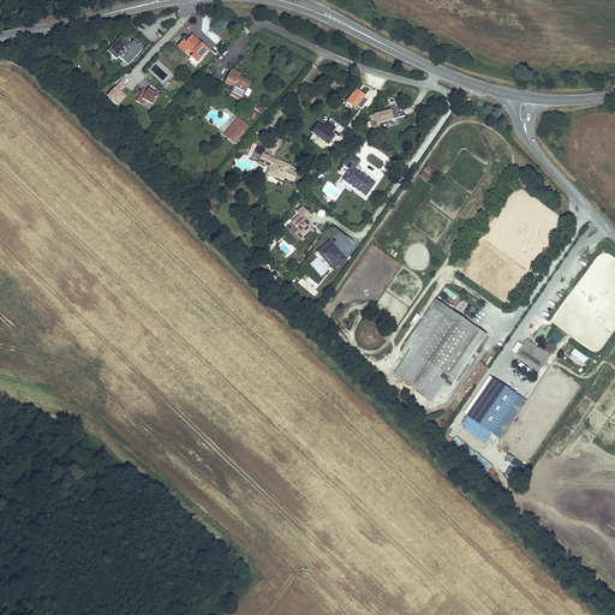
[(120,34),(106,51),(115,60),(119,57),(127,65),(142,49),(132,40),(129,42),(120,34)]
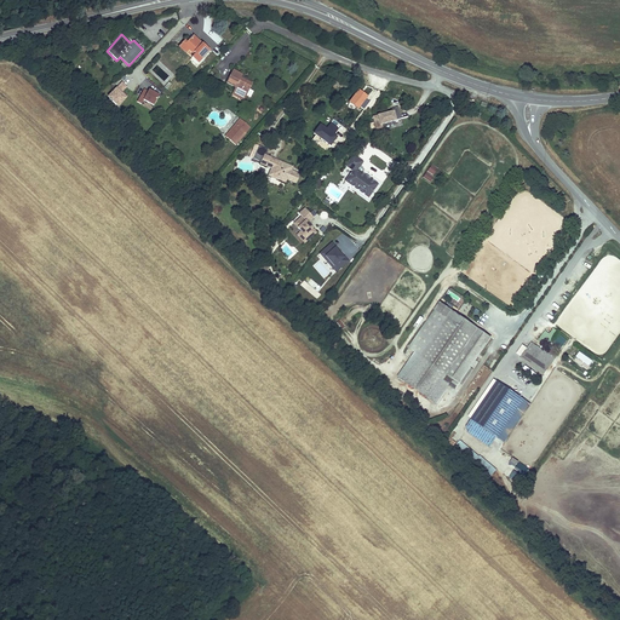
[(193,34),(187,41),(184,44),(189,47),(195,52),(191,56),(197,62),(210,50),(193,34)]
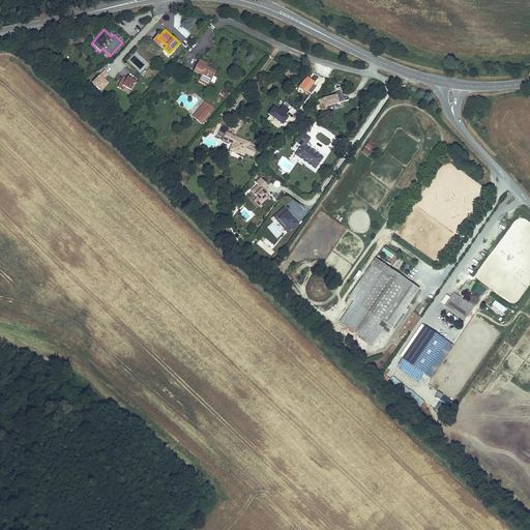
[(162,40),(157,37),(159,35),(157,33),(152,38),(158,43),(162,40)]
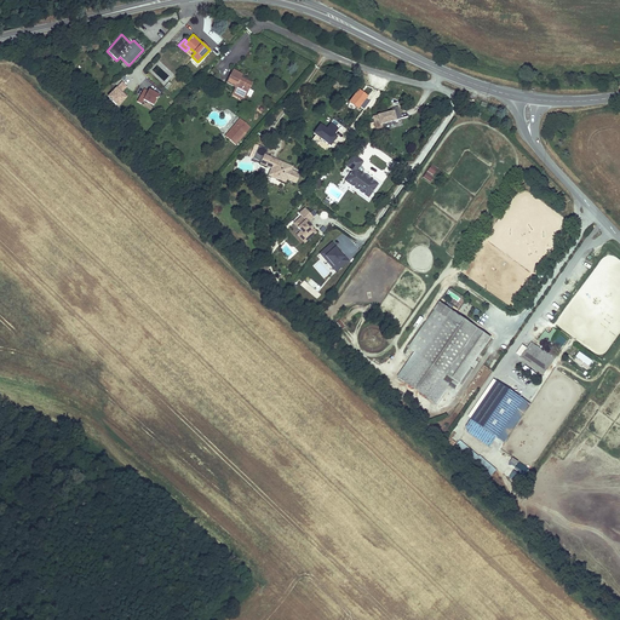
[(214,79),(219,73),(213,67),(207,74),(214,79)]
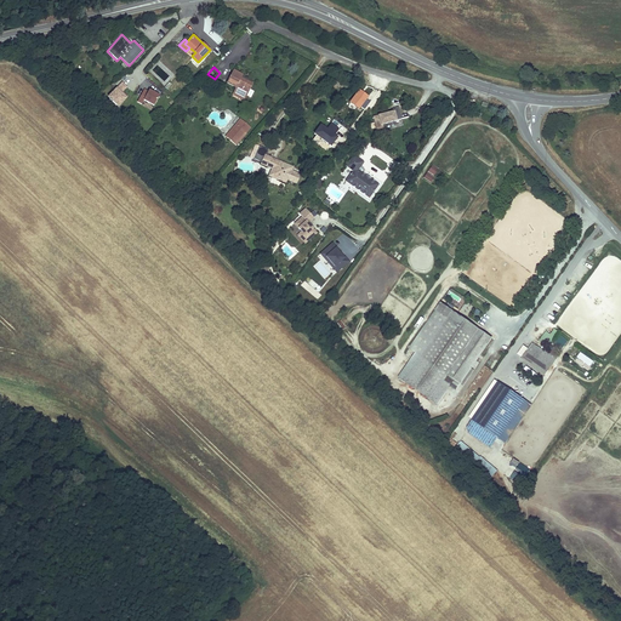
[(246,100),(252,86),(241,80),(243,77),(233,72),(228,85),(238,90),(235,93),(246,100)]
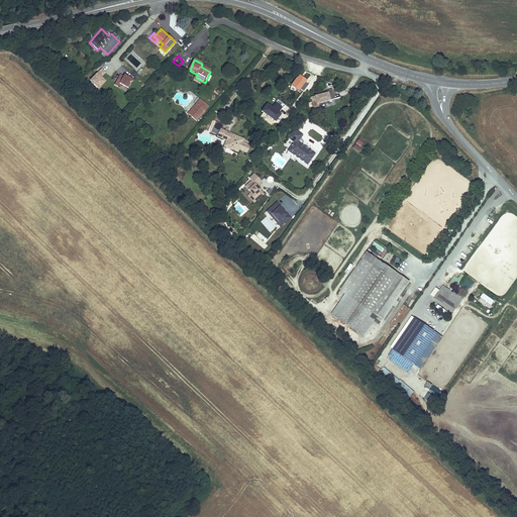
[(106,81),(101,76),(105,72),(101,68),(89,80),(98,89),(106,81)]
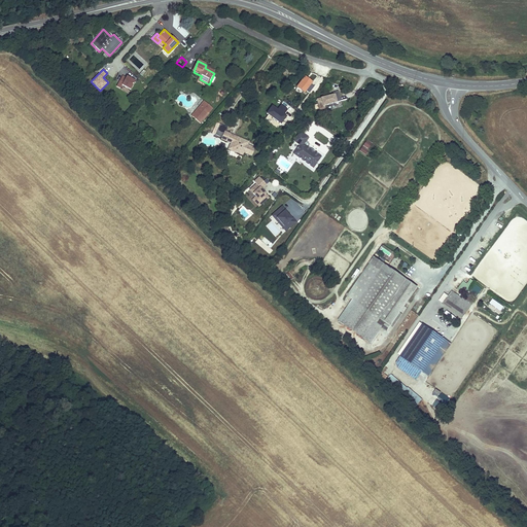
[(121,85),(131,90),(135,79),(121,72),(114,85),(120,89),(121,85)]
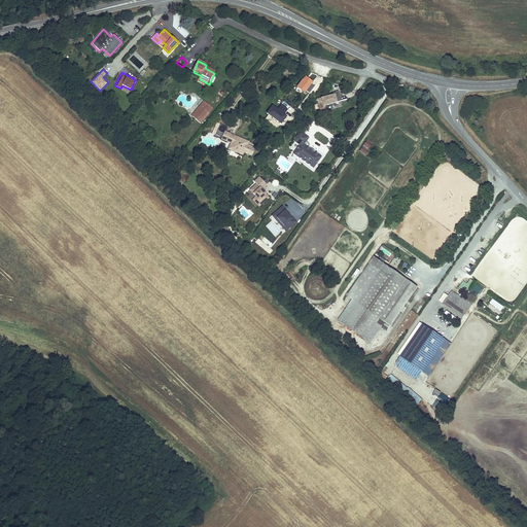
[(304,93),(312,80),(304,75),(295,86),(304,93)]
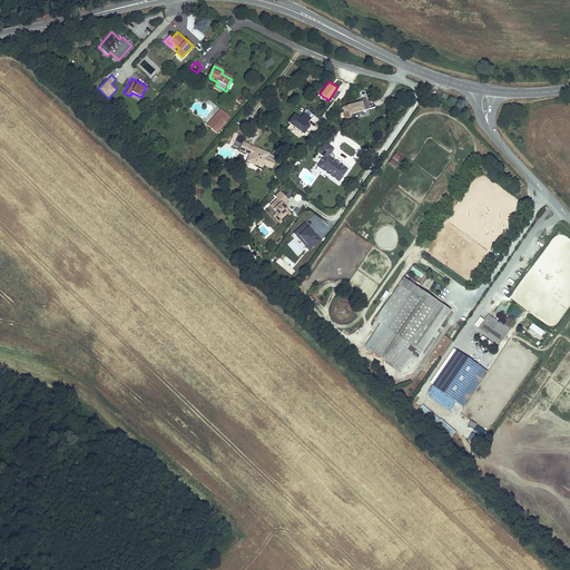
[(361,100),(342,106),(346,120),(352,118),(351,114),(364,109),(361,100)]
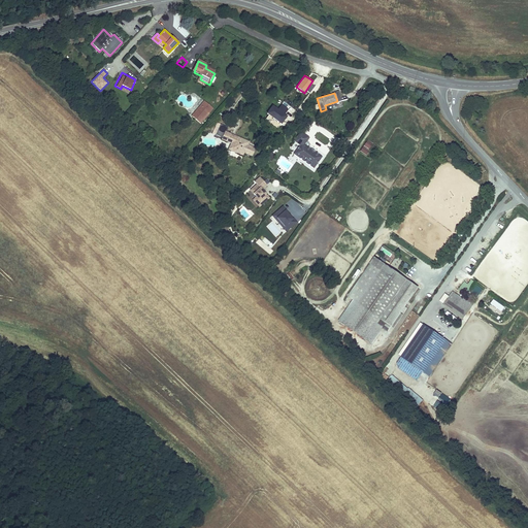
[(212,109),(204,101),(192,116),(199,123),(208,112),(209,113),(212,109)]
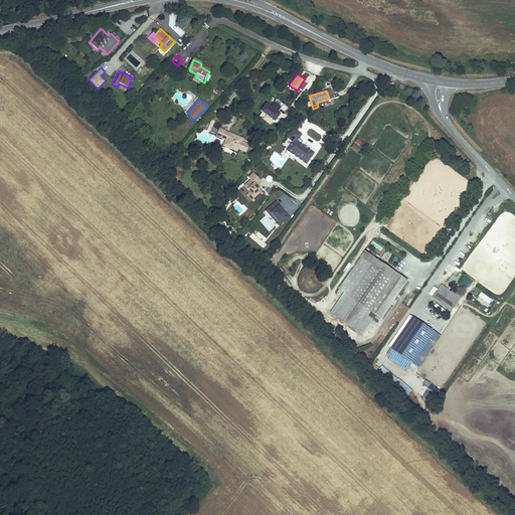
[(271,106),(265,102),(260,111),(276,121),(280,113),(278,111),(281,106),(273,102),(271,106)]
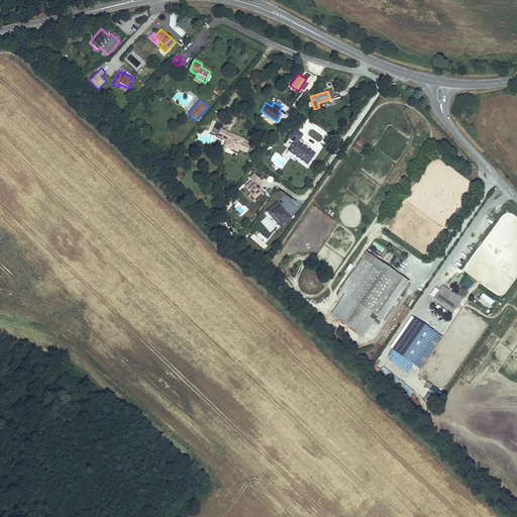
[(303,131),(295,125),(289,134),(295,138),(289,146),(307,161),(315,150),(299,137),(303,131)]
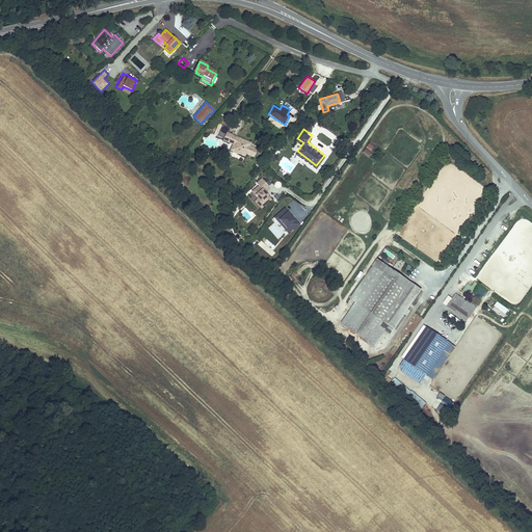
[(235,153),(235,154),(240,157),(242,156),(248,158),(254,149),(245,144),(247,141),(242,138),(240,143),(235,140),(238,134),(235,132),(233,132),(231,132),(228,133),(230,138),(225,148),(235,153)]
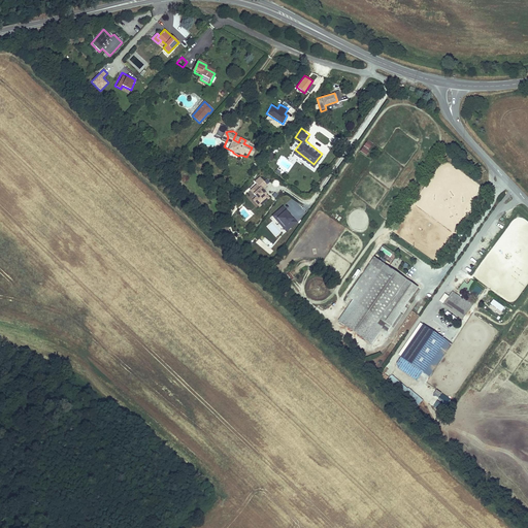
[(363,145),(369,149),(373,143),(367,139),(363,145)]
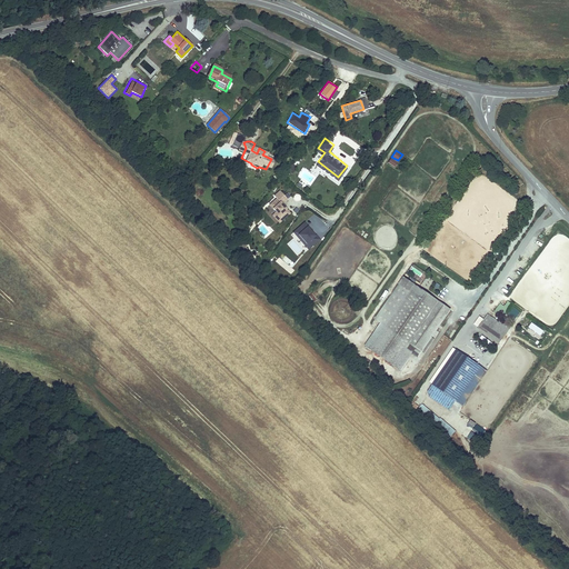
[(393,166),(397,161),(391,157),(388,162),(393,166)]
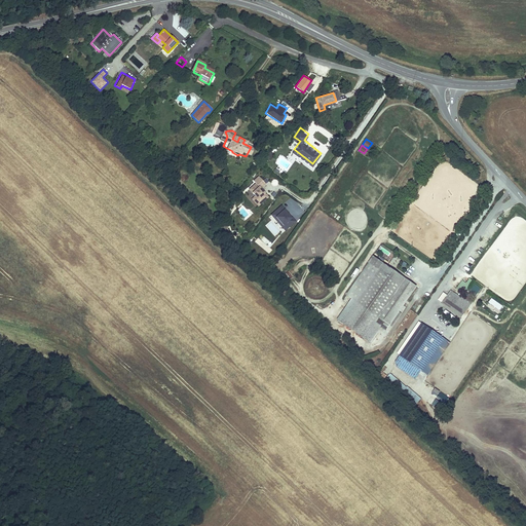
[(257,207),(269,197),(262,188),(266,185),(258,175),(251,181),(254,184),(248,188),(254,196),(250,198),(257,207)]
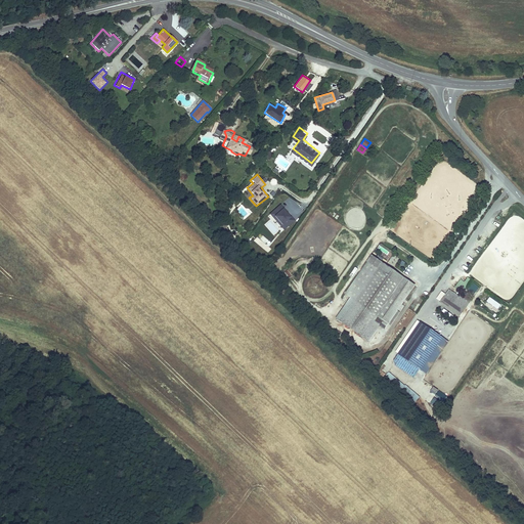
[(280,204),(268,215),(282,230),(295,220),(280,204)]
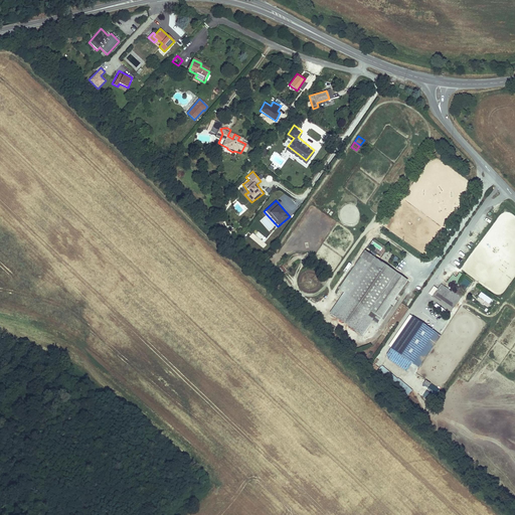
[(364,250),(336,287),(341,291),(347,295),(369,265),(369,264),(368,263),(373,256),(364,250)]
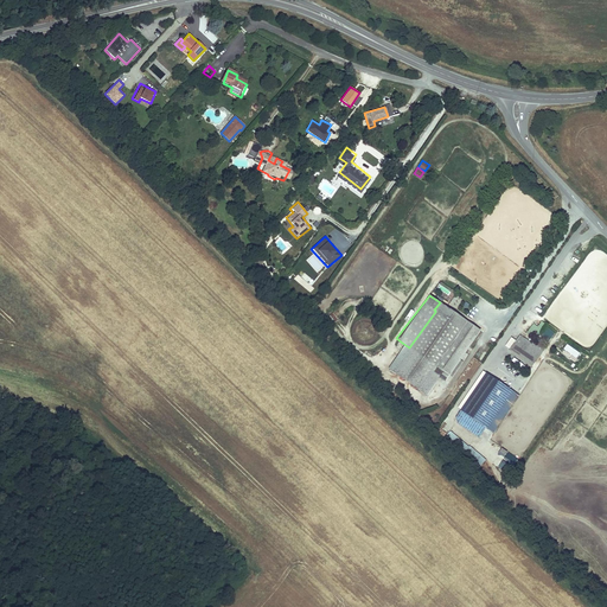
[(436,368),(445,374),(477,331),(441,304),(435,311),(435,312),(459,330),(433,365),(436,368)]
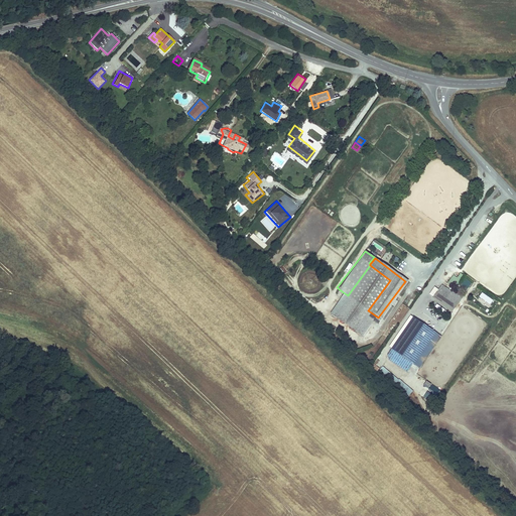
[(358,335),(369,319),(367,317),(364,315),(368,310),(390,280),(370,265),(348,295),(342,291),(327,311),(358,335)]
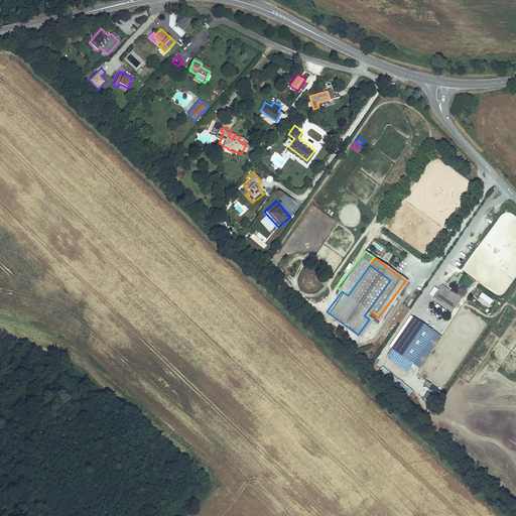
[(461,272),(458,277),(454,274),(449,280),(459,287),(466,276),(461,272)]
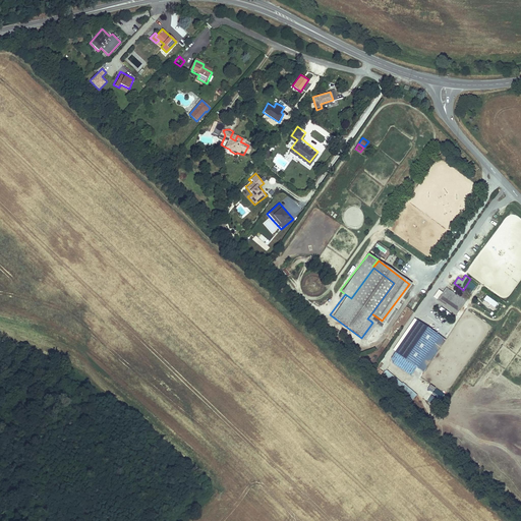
[(472,293),(476,285),(470,281),(465,289),(472,293)]
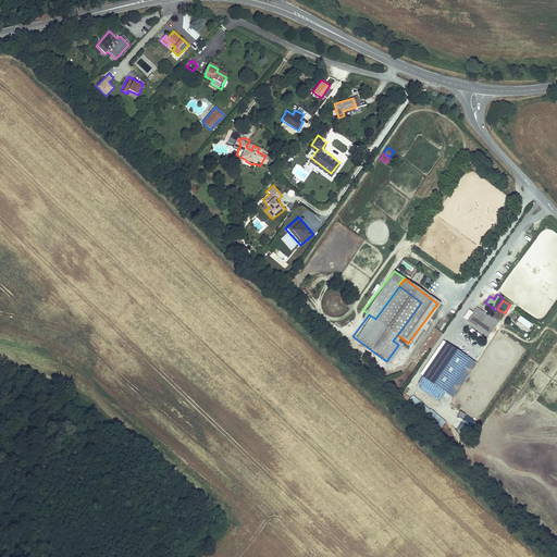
[(472,313),(493,327),(495,325),(490,321),(473,310),(472,313)]
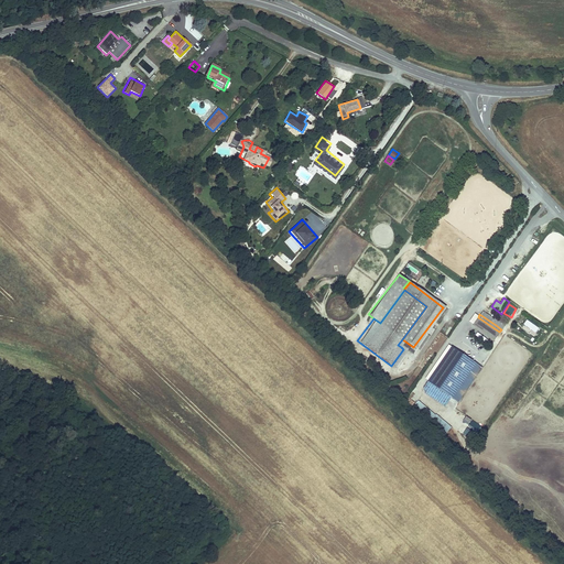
[(489,337),(487,340),(490,343),(499,332),(478,317),(472,325),(489,337)]
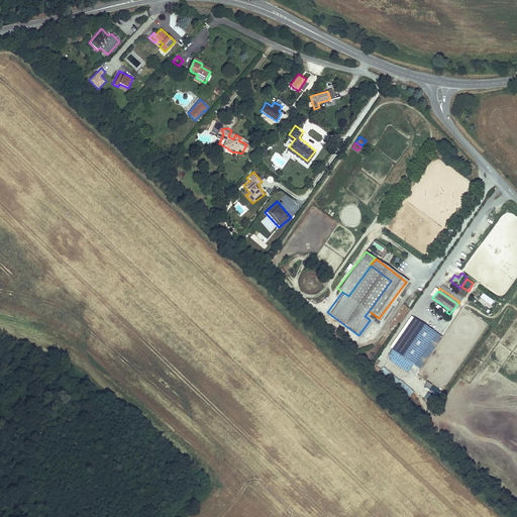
[(432,298),(431,300),(446,312),(448,309),(432,298)]
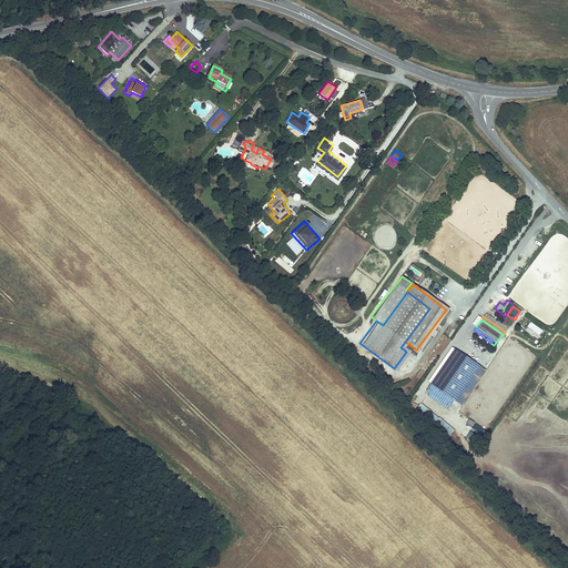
[(408,344),(404,350),(406,352),(412,356),(416,350),(408,344)]
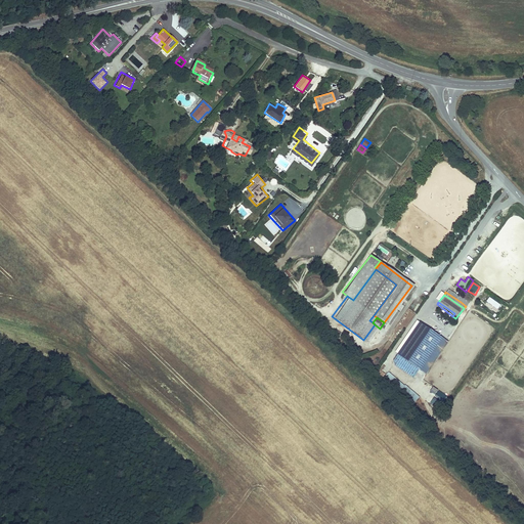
[(418,323),(390,361),(410,376),(416,369),(422,375),(445,343),(418,323)]
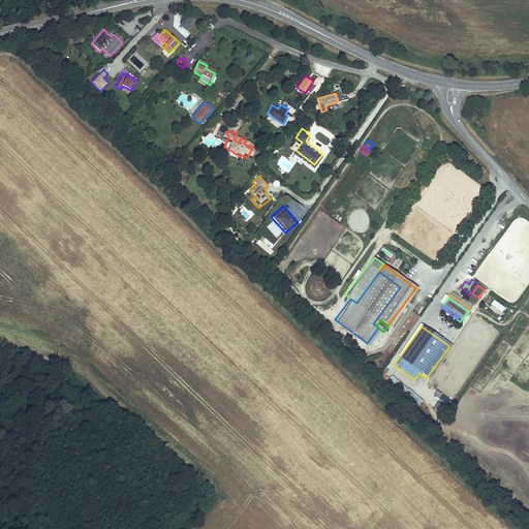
[(389,380),(397,387),(401,382),(392,375),(389,380)]
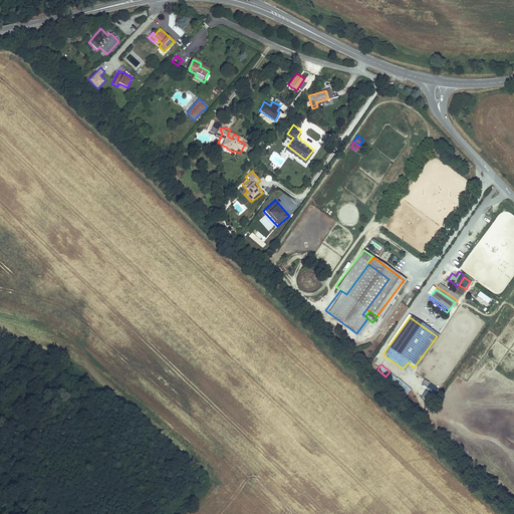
[(427,389),(435,395),(439,389),(431,382),(427,389)]
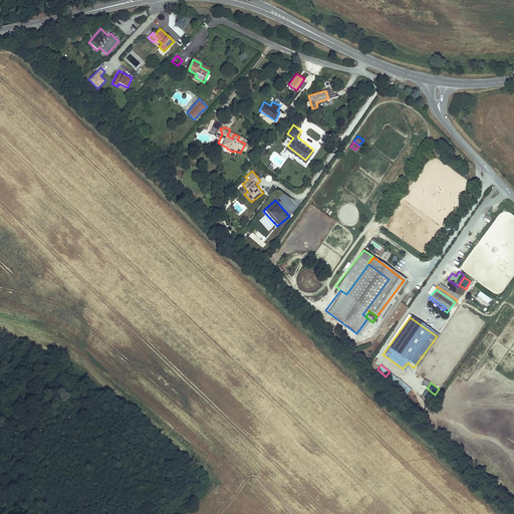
[(429,401),(433,395),(426,390),(422,396),(429,401)]
